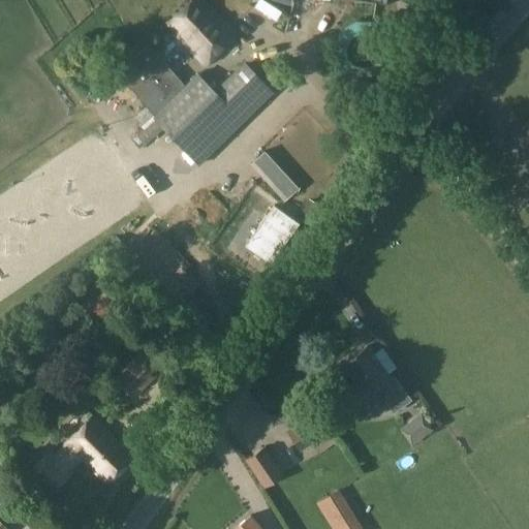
[(200,0),(192,0),(167,24),(198,57),(199,59),(229,31),(227,29),(200,0)]
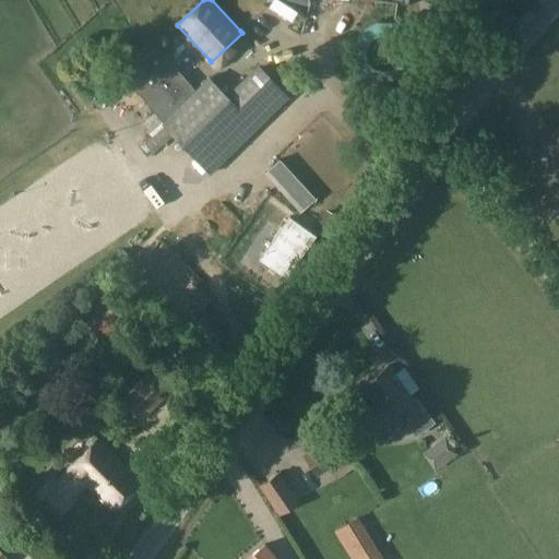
[(155,48),(121,75),(162,122),(193,92),(155,48)]
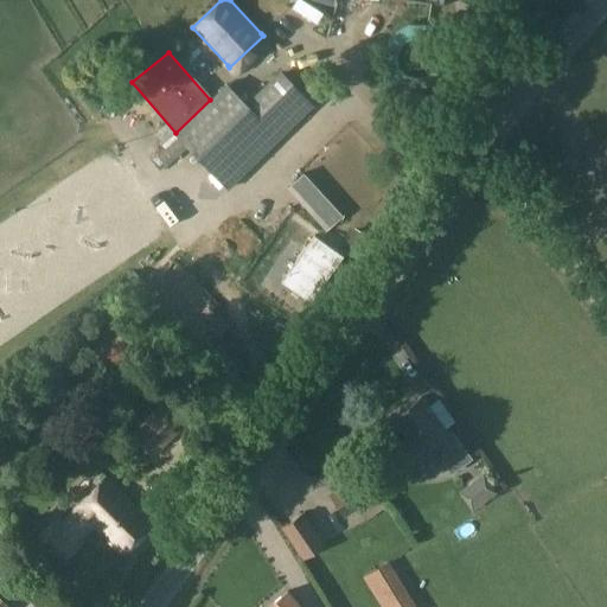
[(176,133),(176,134),(228,186),(310,106),(278,75),(246,106),(225,84),(210,100),(176,133)]
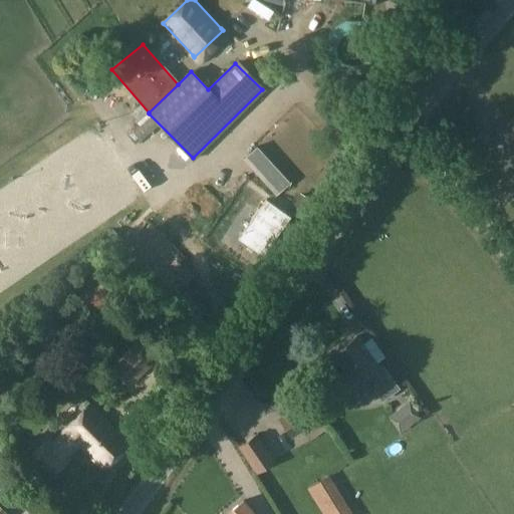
[(384,63),(379,68),(384,72),(390,66),(384,63)]
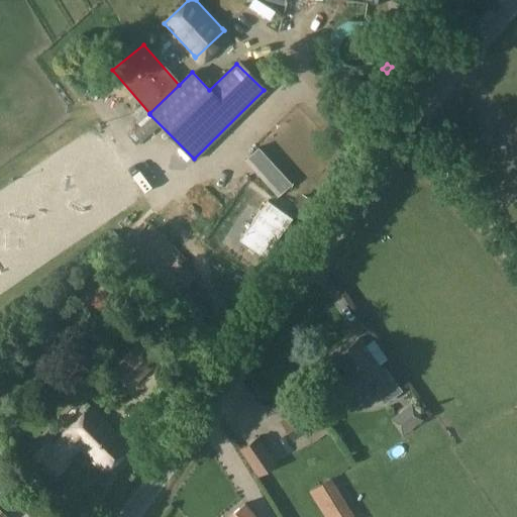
[(516,121),(505,135),(516,145),(516,121)]
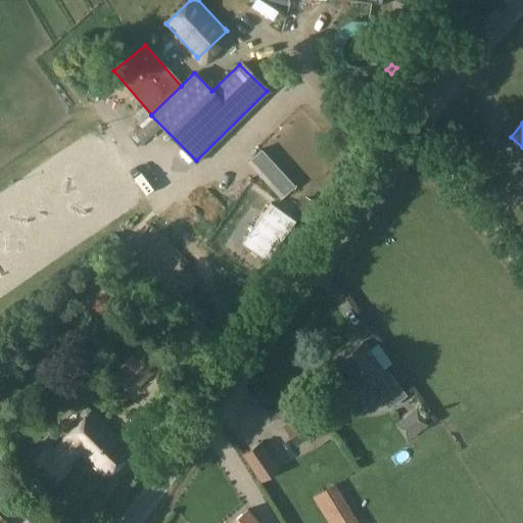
[(270,203),(241,244),(266,262),(295,221),(270,203)]
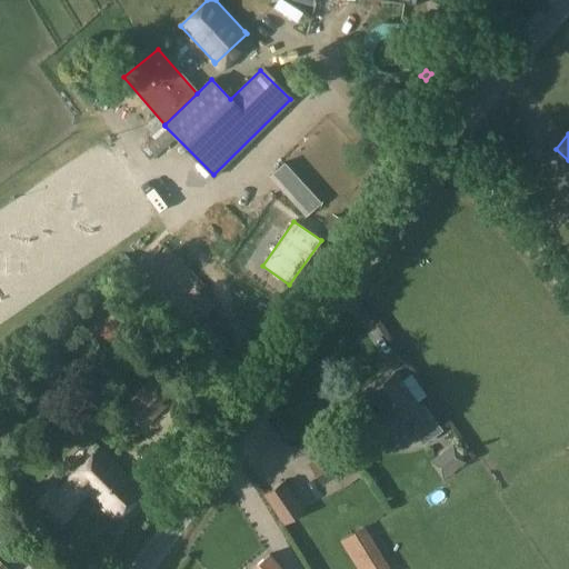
[(108,315),(89,329),(100,345),(119,330),(108,315)]
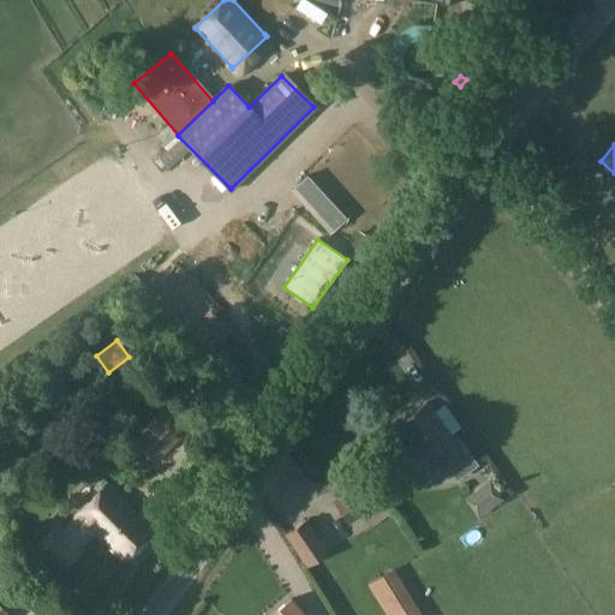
[(424,402),(398,422),(415,443),(424,458),(439,448),(449,463),(446,465),(457,481),(478,465),(466,451),(463,453),(452,439),(451,439),(424,402)]
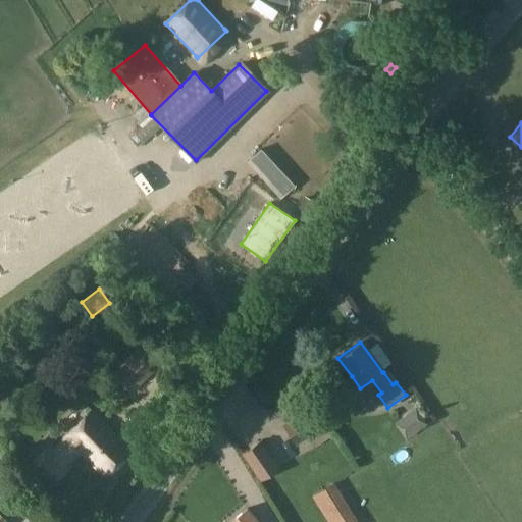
[(151,369),(137,354),(112,377),(126,393),(151,369)]
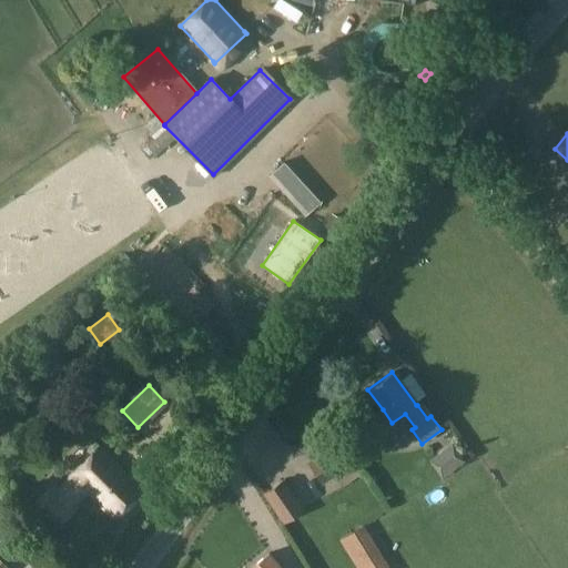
[(363,401),(344,414),(365,443),(384,429),(383,428),(392,423),(383,409),(374,416),(363,401)]
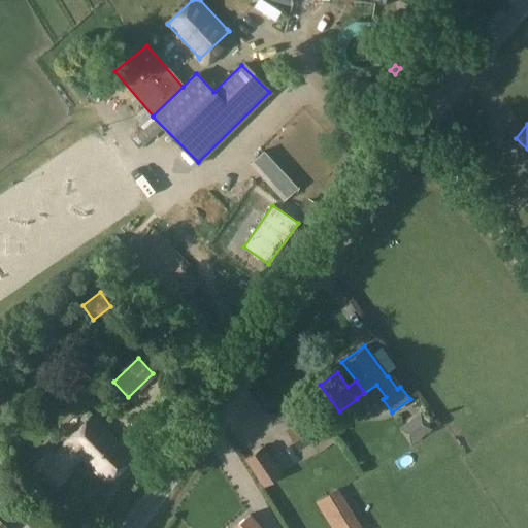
[(314,410),(286,429),(299,450),(311,441),(327,431),(314,410)]
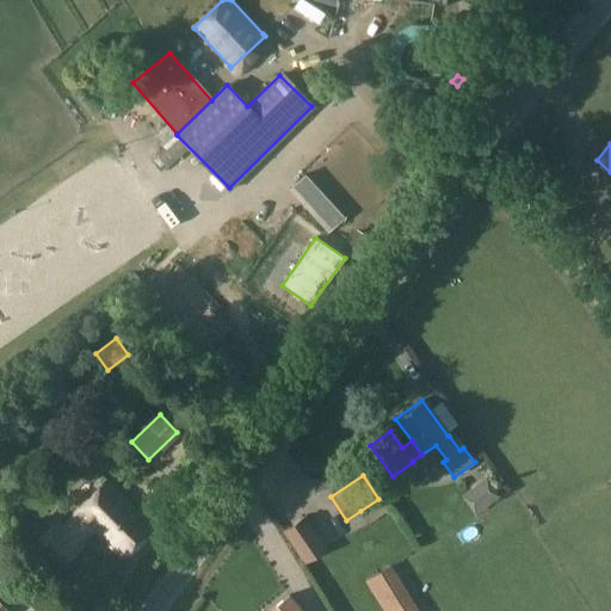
[(486,477),(461,497),(475,516),(500,497),(486,477)]
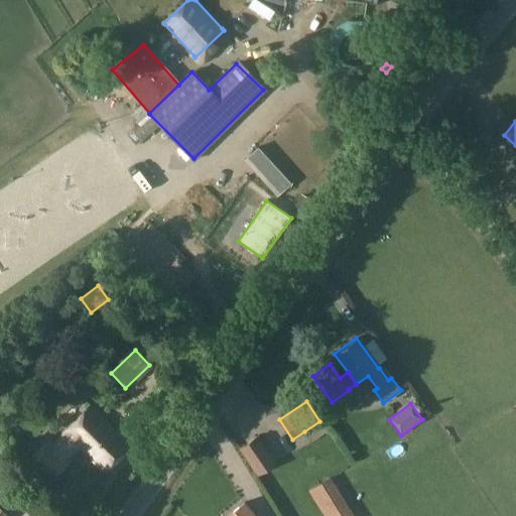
[(48,438),(26,460),(48,483),(71,462),(68,459),(81,446),(103,470),(128,445),(90,406),(65,429),(51,442),(48,438)]
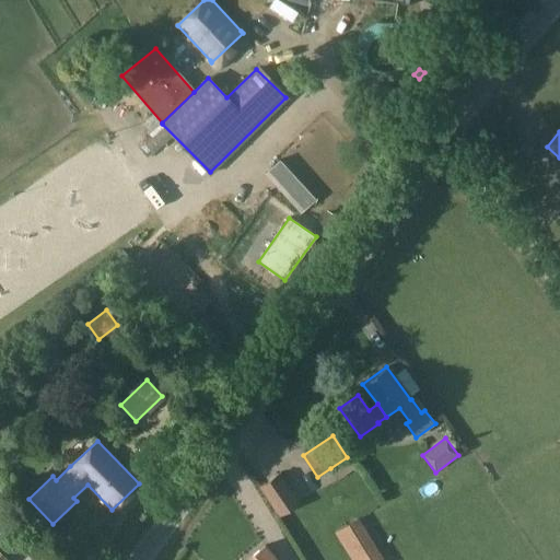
[(259,486),(278,515),(298,502),(280,473),(259,486)]
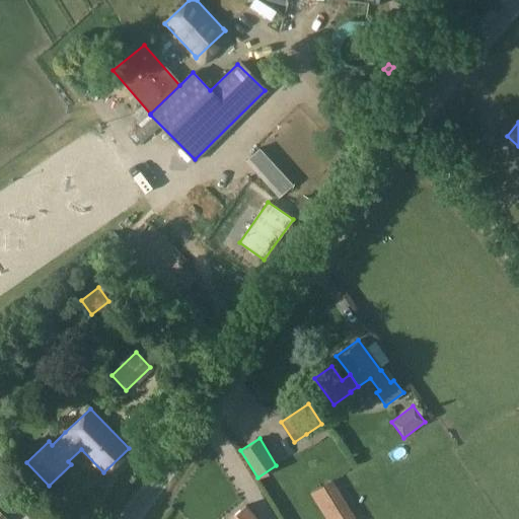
[(311,492),(309,493),(323,515),(325,514),(341,505),(327,483),(311,492)]
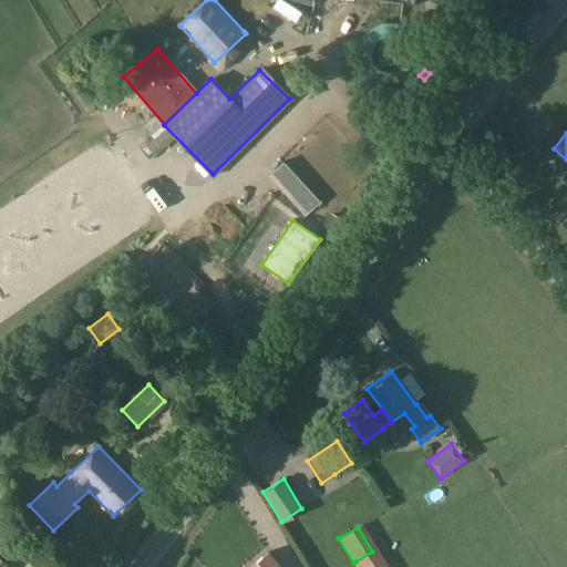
[(279,566),(267,552),(248,566),(279,566)]
